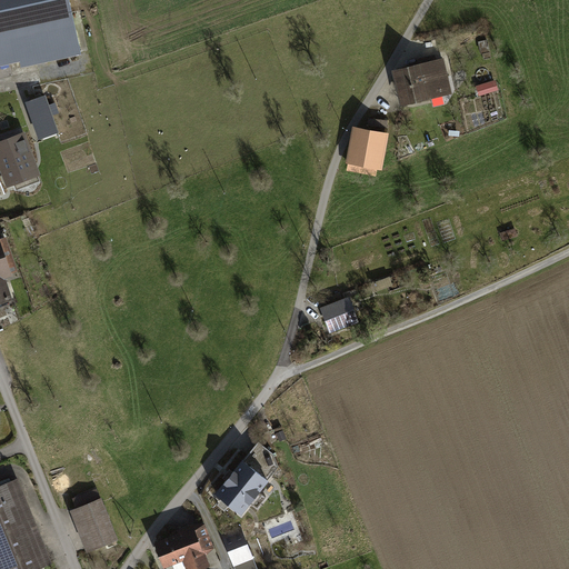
[(80,52),(68,0),(0,0),(0,62),(35,56),(36,61),(80,52)]
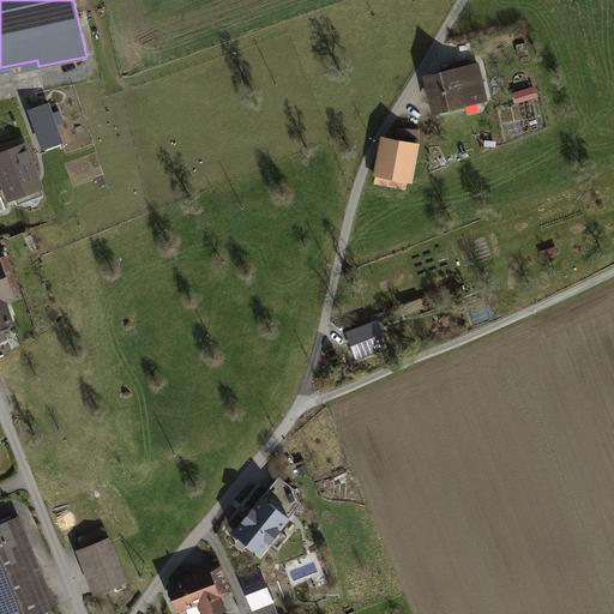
[(428,77),(435,110),(477,102),(474,86),(481,84),(476,66),(428,77)]
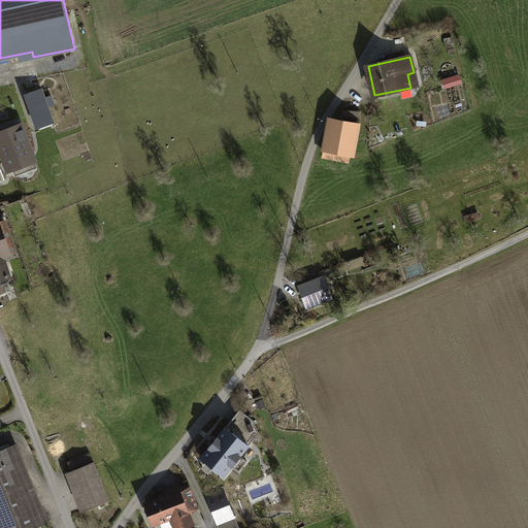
[(26,95),(37,128),(53,123),(41,90),(26,95)]
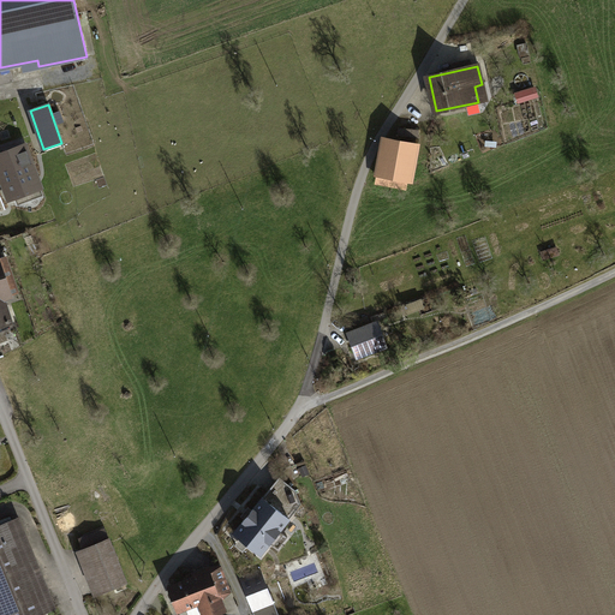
[(412,144),(388,139),(380,184),(404,187),(408,160),(416,161),(419,139),(413,138),(412,144)]
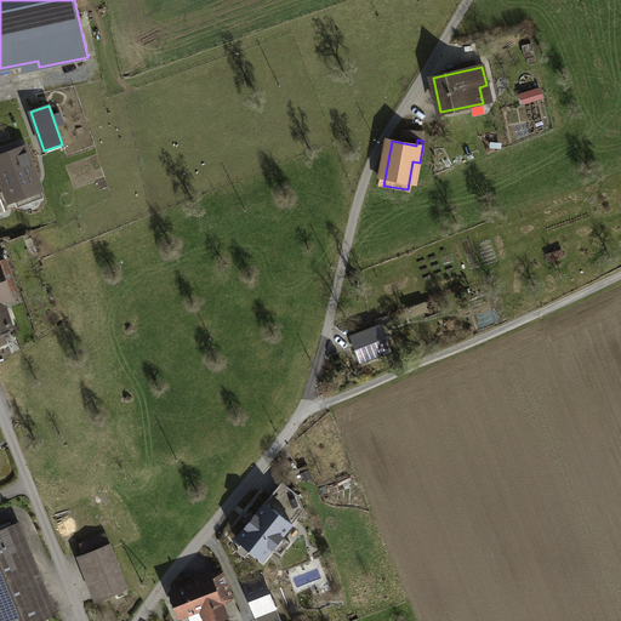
[(4,187),(10,203),(29,194),(26,184),(38,181),(24,146),(0,154),(0,166),(7,186),(4,187)]
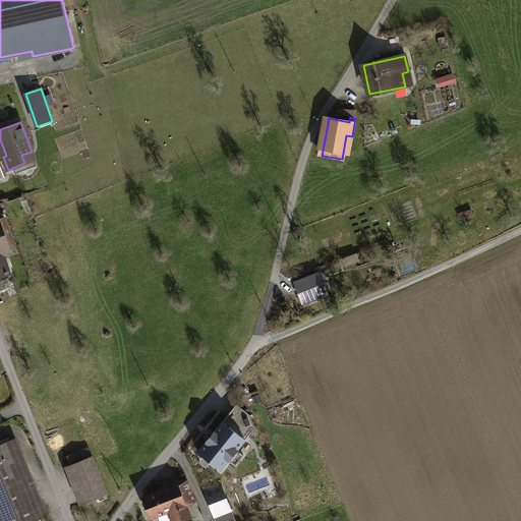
[(459,214),(461,220),(474,216),(471,210),(459,214)]
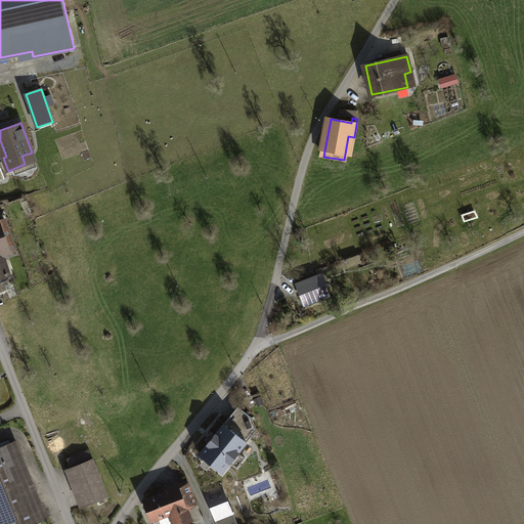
[(0,253),(3,253),(14,249),(4,219),(0,220),(0,253)]
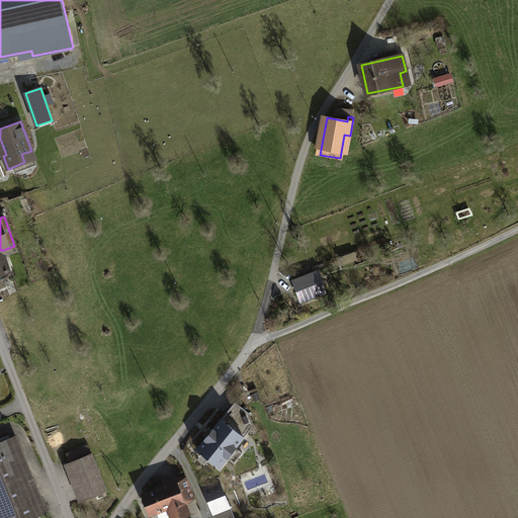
[(357,260),(355,253),(338,259),(341,266),(357,260)]
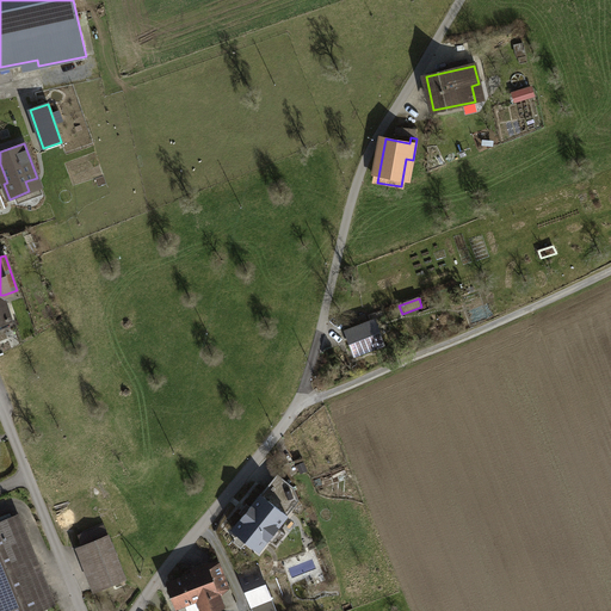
[(351,328),(368,322),(364,314),(349,320),(351,328)]
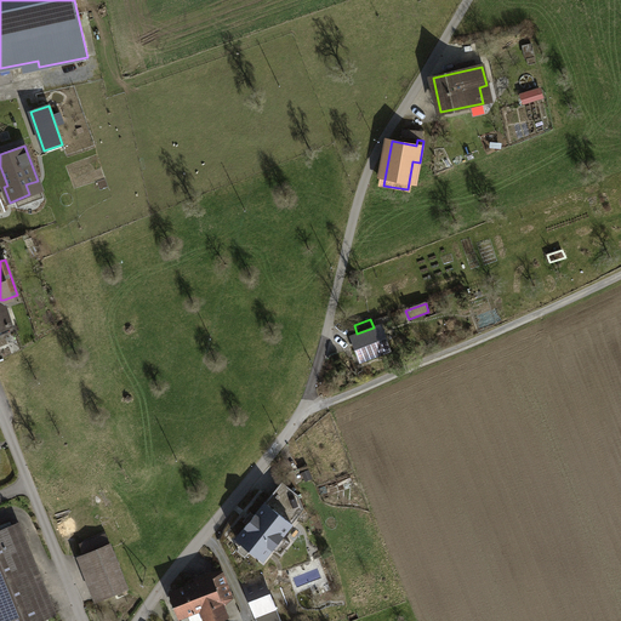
[(351,336),(360,360),(389,349),(381,325),(351,336)]
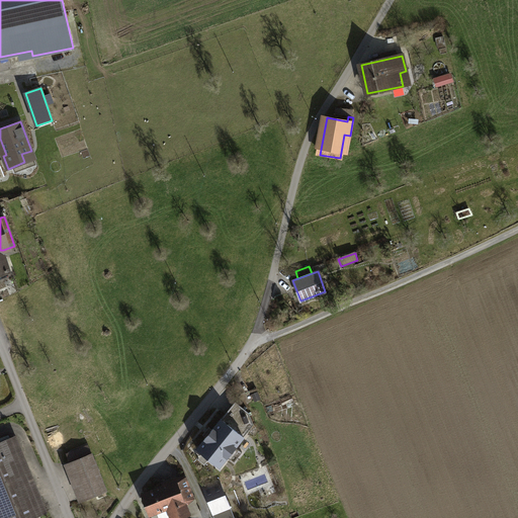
[(221,418),(196,448),(220,466),(228,456),(235,462),(242,452),(236,447),(244,437),(235,430),(249,413),(236,402),(222,419),(221,418)]
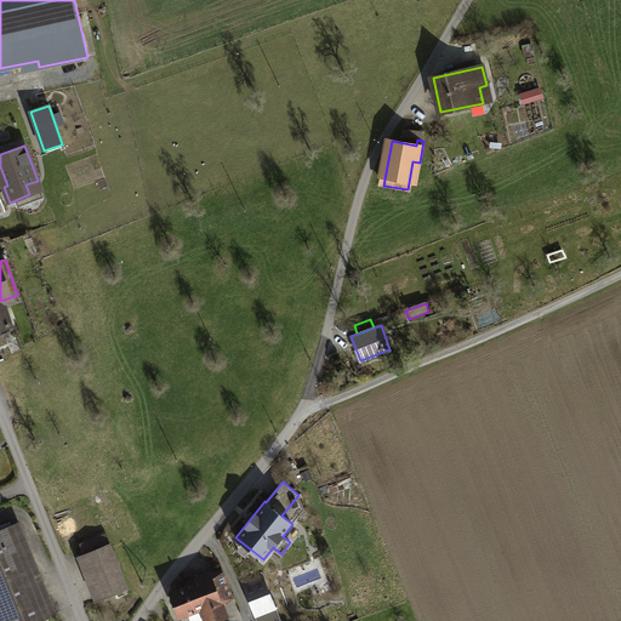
[(305,510),(298,495),(281,516),(292,524),(305,510)]
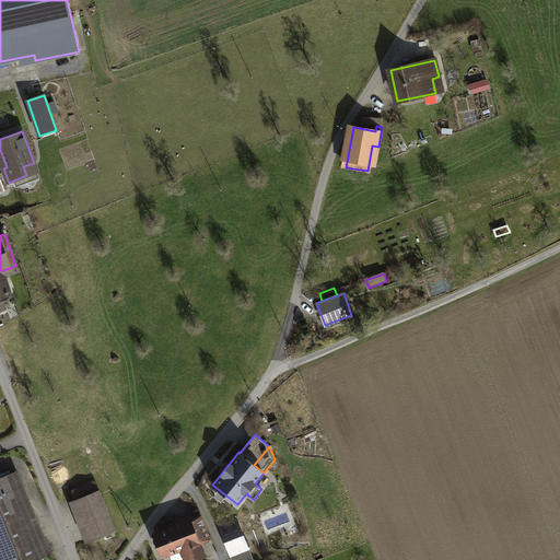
[(23,536),(0,480),(0,479),(0,559),(25,559),(18,538),(23,536)]
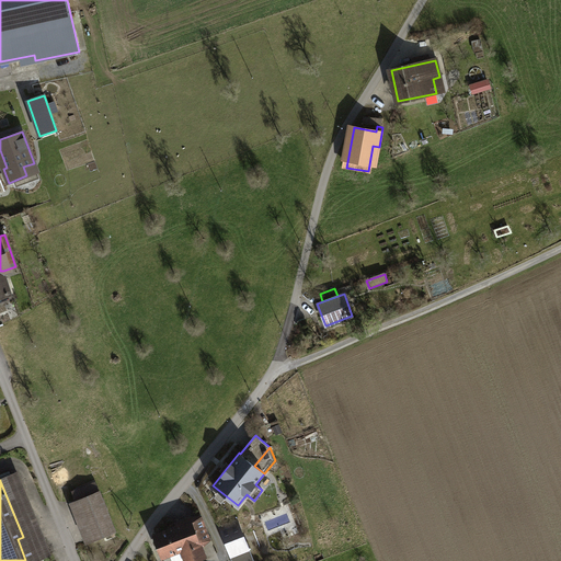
[(78,501),(93,539),(114,530),(95,485),(80,491),(82,499),(78,501)]
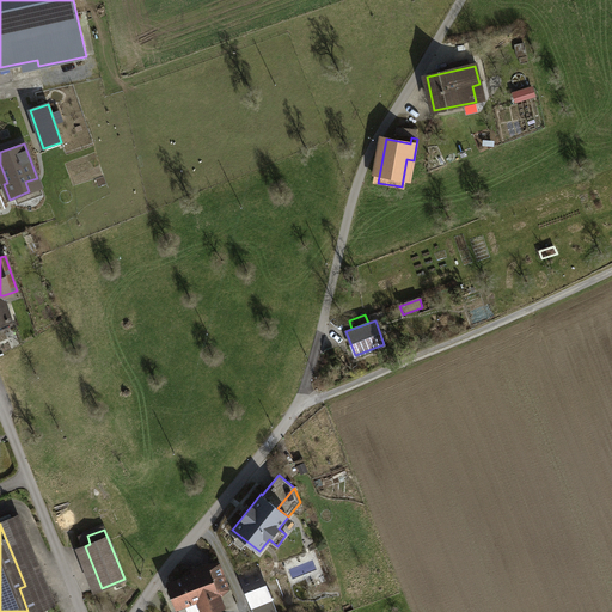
[(219,565),(194,575),(207,611),(220,606),(215,592),(227,588),(219,565)]
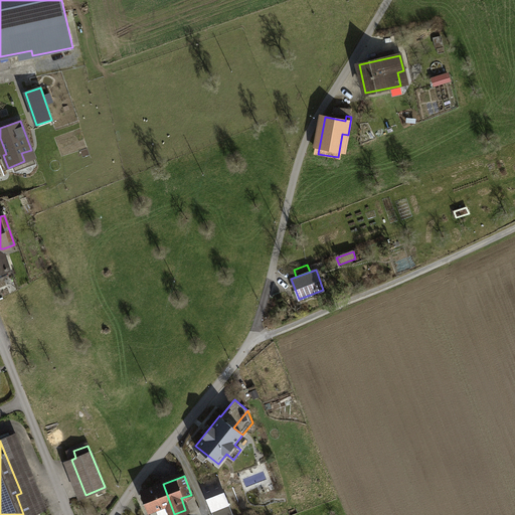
[(201,484),(213,514),(232,514),(218,477),(201,484)]
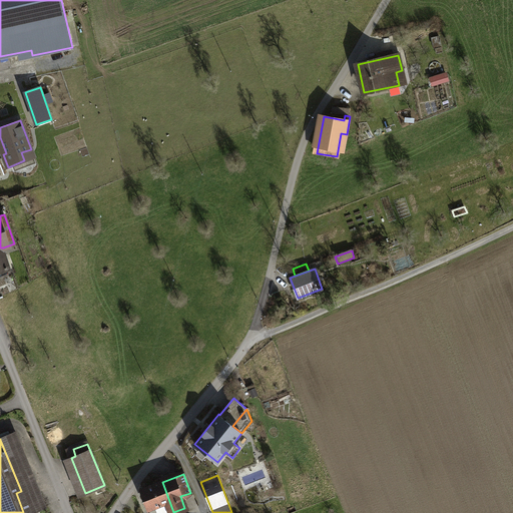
[(162,482),(142,490),(149,508),(154,506),(156,512),(170,512),(173,512),(162,482)]
